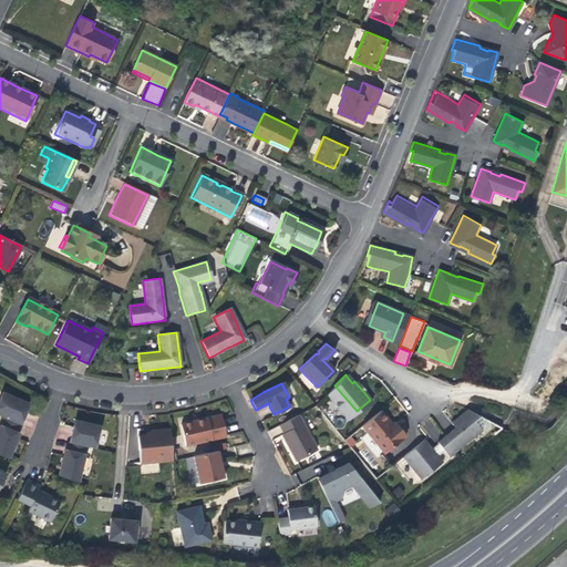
[(11,395),(2,392),(0,395),(0,416),(0,418),(1,418),(19,425),(23,413),(28,403),(11,395)]
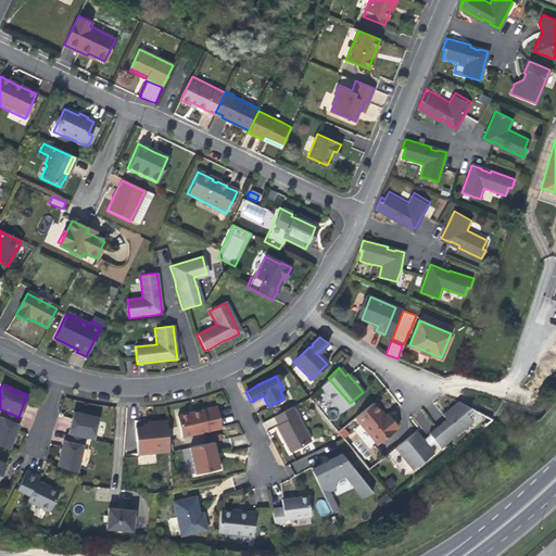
[(436,427),(428,432),(441,447),(446,442),(472,420),(465,412),(472,405),(459,399),(445,411),(443,413),(446,417),(436,427)]
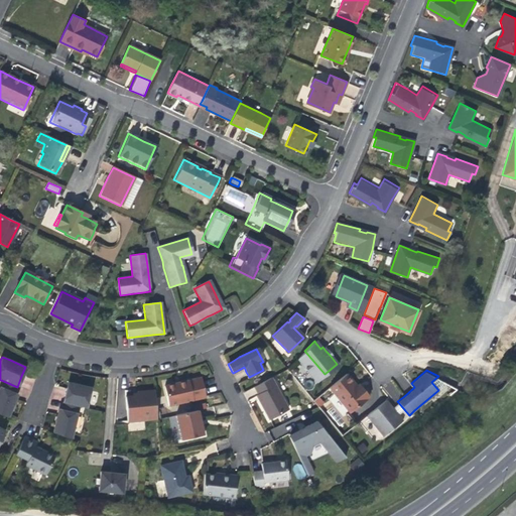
[(355,387),(357,386),(346,373),(329,388),(349,412),(369,396),(361,387),(357,390),(355,387)]
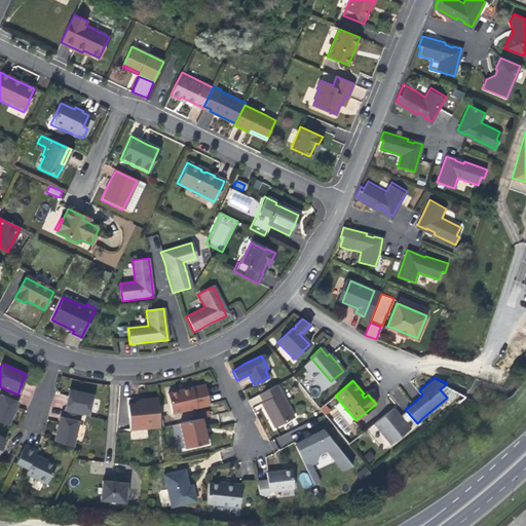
[(295,416),(277,384),(260,393),(266,405),(264,406),(266,409),(276,427),(295,416)]
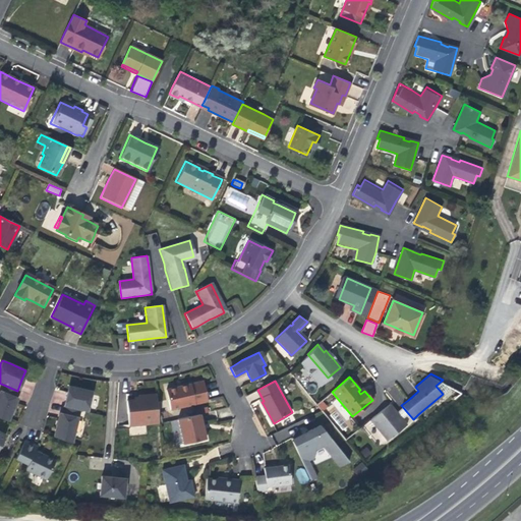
[(14,397),(17,391),(1,384),(0,384),(0,383),(0,417),(7,421),(11,411),(9,410),(10,407),(11,405),(12,405),(15,398),(14,397)]
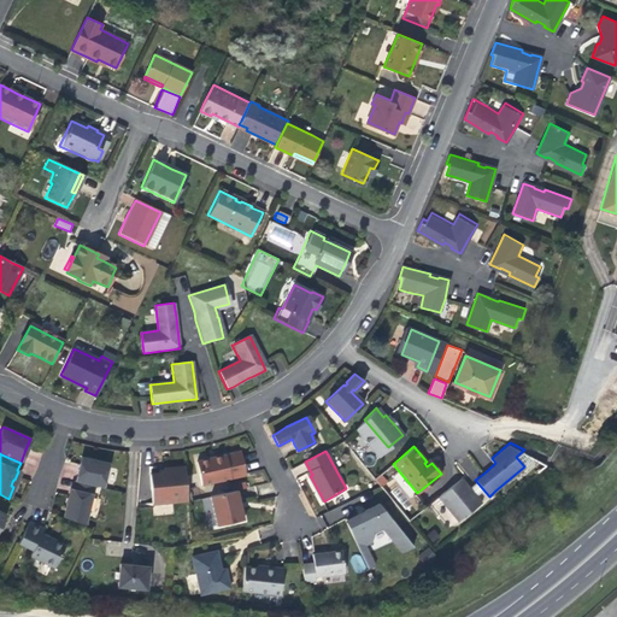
[(239,453),(225,456),(225,458),(210,462),(209,459),(195,463),(200,486),(245,476),(241,462),(239,453)]
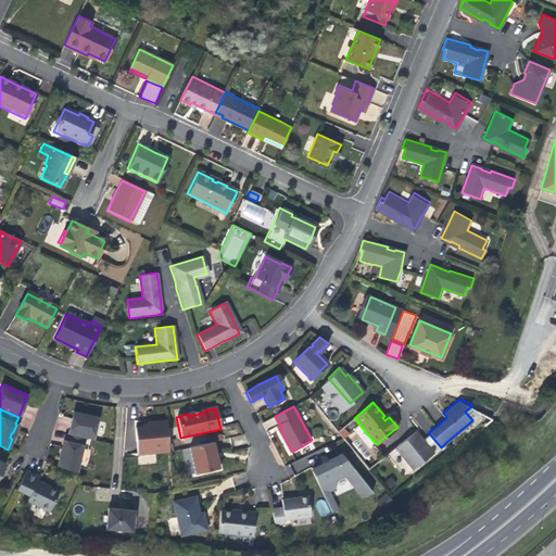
[(68,421),(65,434),(84,439),(90,440),(96,418),(71,412),(68,421)]
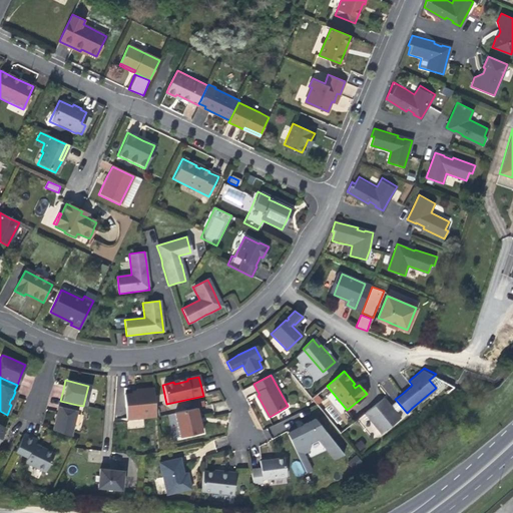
[(242,390),(245,396),(255,392),(252,386),(242,390)]
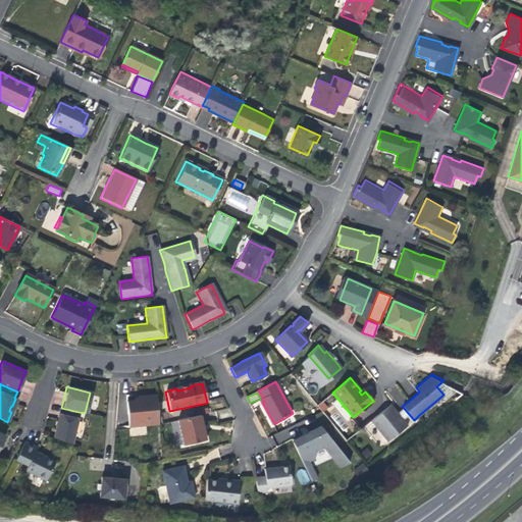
[(158,424),(157,408),(156,397),(144,398),(138,399),(138,402),(125,403),(127,427),(158,424)]
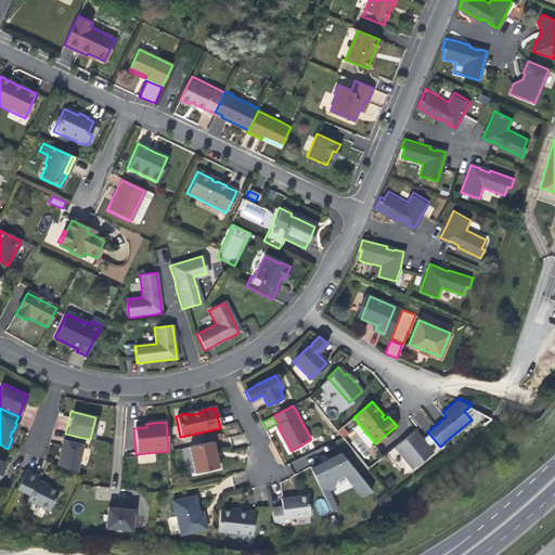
[(413,468),(433,452),(417,433),(415,430),(395,447),(413,468)]
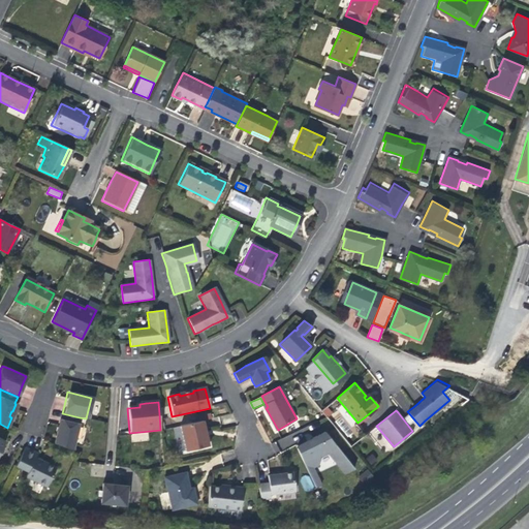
[(80,417),(62,413),(60,421),(59,419),(57,428),(58,429),(57,432),(57,434),(54,433),(52,443),(71,450),(80,417)]
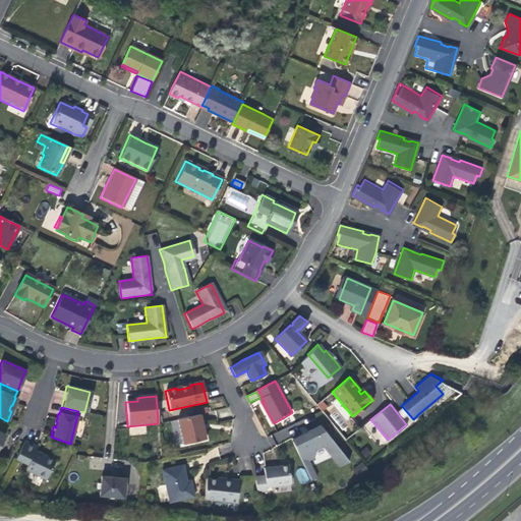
[(199,414),(177,419),(182,444),(204,439),(205,439),(205,437),(203,426),(199,414)]
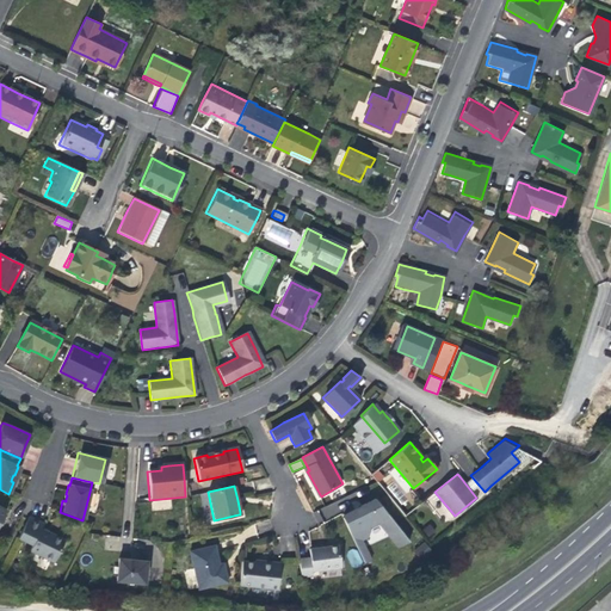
[(356,513),(344,520),(359,550),(365,545),(371,541),(372,532),(381,525),(400,548),(411,541),(376,499),(360,507),(360,511),(356,513)]
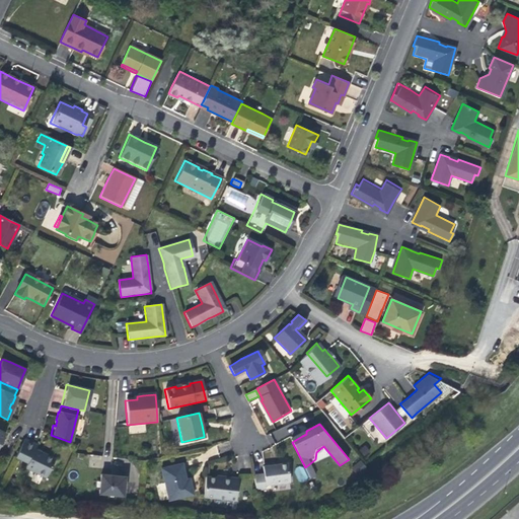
[(273,432),(277,441),(291,435),(287,426),(273,432)]
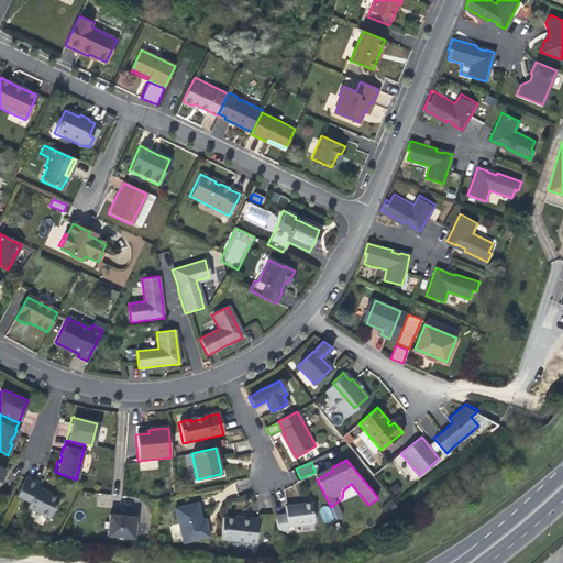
[(36,483),(25,477),(15,496),(30,503),(26,508),(50,519),(58,499),(36,488),(39,484),(36,483)]
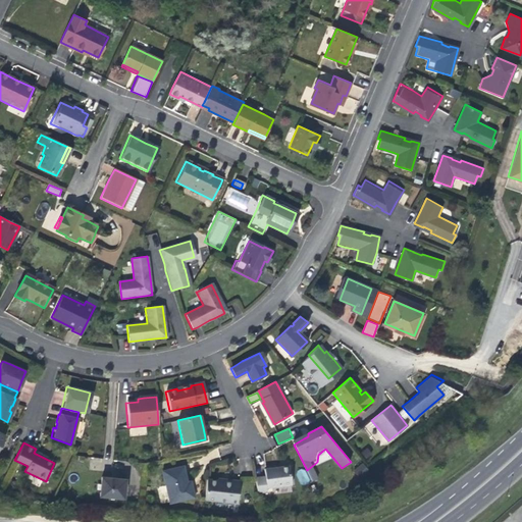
[(265,469),(265,475),(256,476),(258,491),(268,490),(267,486),(292,483),(289,466),(272,468),(265,469)]
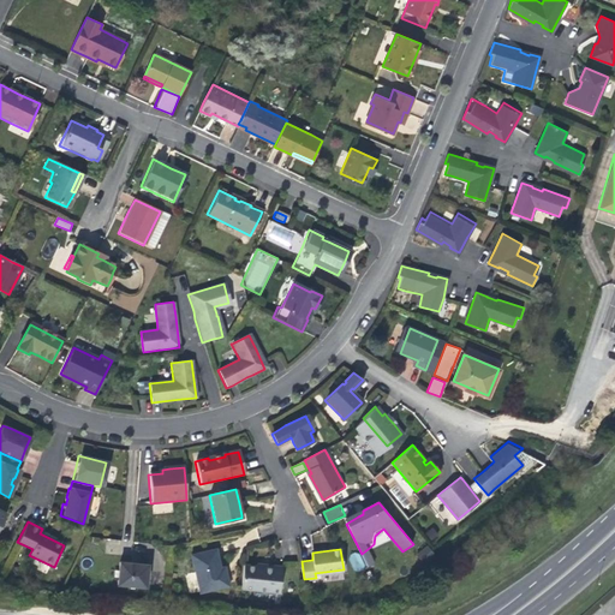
[(371,574),(377,569),(368,549),(362,554),(371,574)]
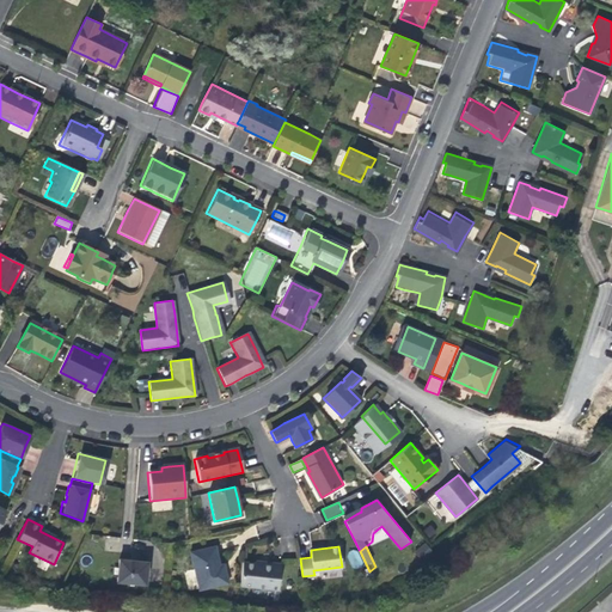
[(227,583),(225,571),(219,573),(218,565),(215,556),(214,548),(189,552),(197,591),(227,583)]
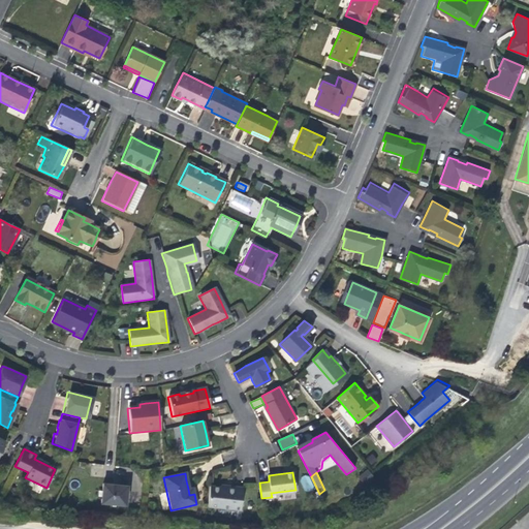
[(300,478),(306,492),(315,487),(309,474),(300,478)]
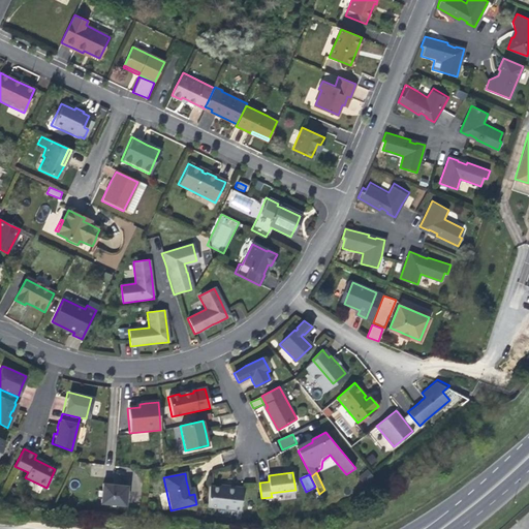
[(113,486),(102,485),(100,504),(124,506),(127,487),(113,486)]
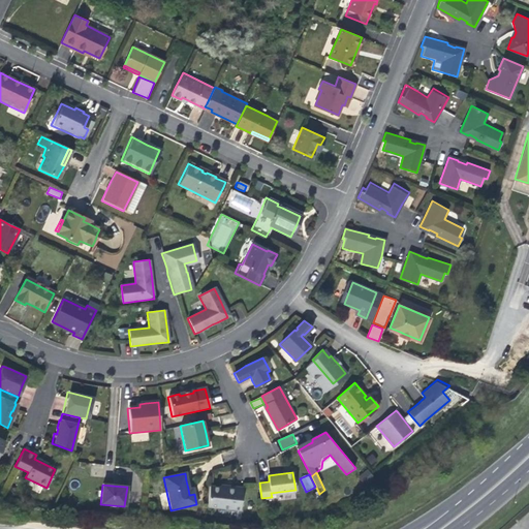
[(244,488),(227,486),(227,489),(221,488),(211,487),(208,506),(241,510),(244,488)]
